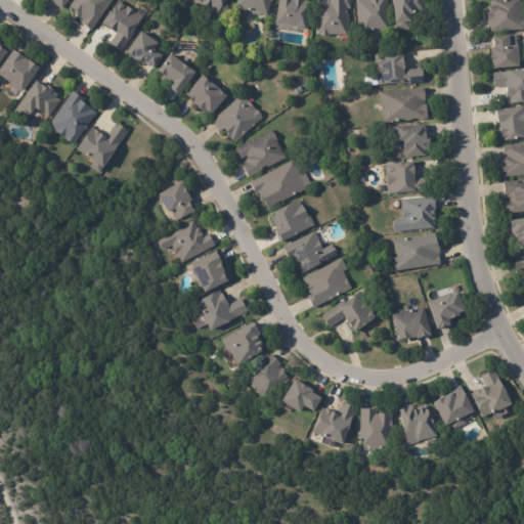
[(68,0),(60,11),(45,0),(68,0)]
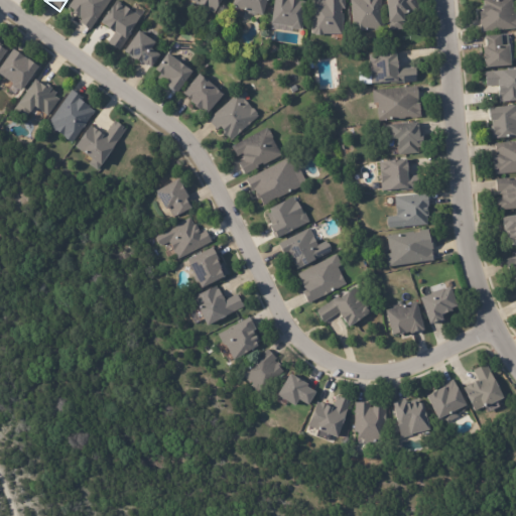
[(109,0),(88,31),(78,24),(80,20),(76,17),(76,18),(70,14),(72,12),(67,8),(72,0),(109,0)]
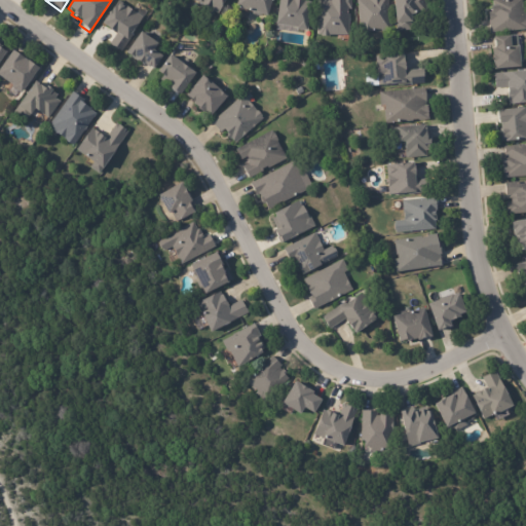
[(223,0),(217,13),(197,4),(198,3),(192,0),(223,0)]
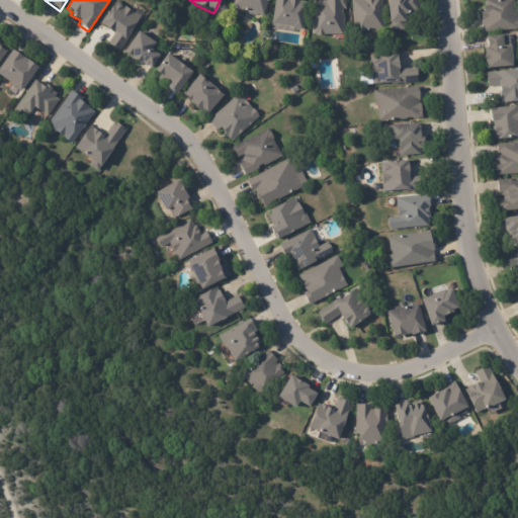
[(265,0),(261,16),(242,11),(231,8),(233,0),(265,0)]
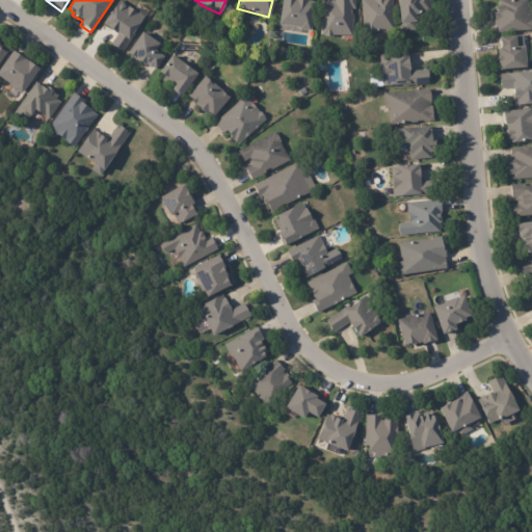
[(306,0),(306,2),(313,2),(309,31),(298,30),(298,28),(277,25),(281,0),(306,0)]
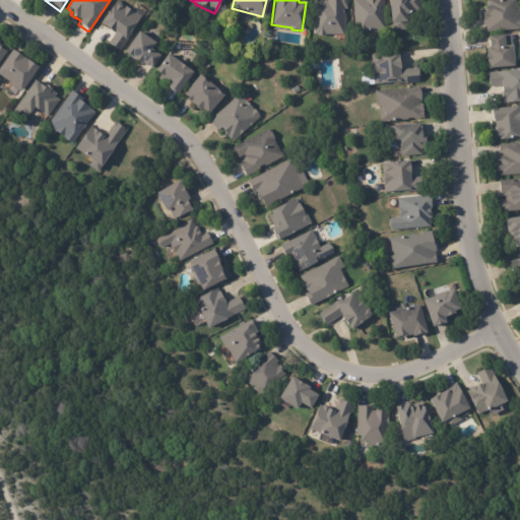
[(346,0),(346,10),(342,10),(342,14),(345,15),(344,37),(324,36),(324,38),(315,38),(315,36),(311,36),(311,35),(309,35),(310,19),(312,19),(313,0),(346,0)]
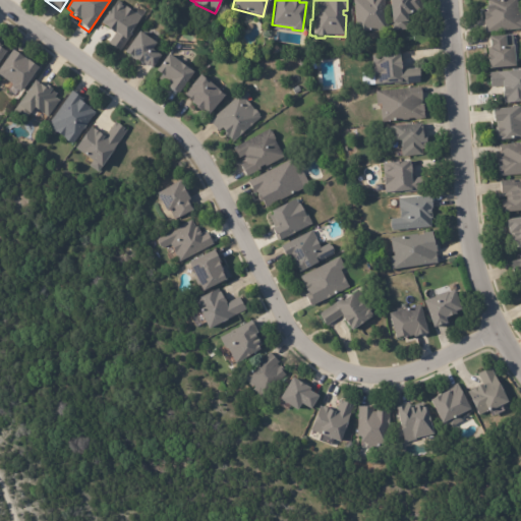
[(383,0),(387,31),(356,34),(353,0),(383,0)]
